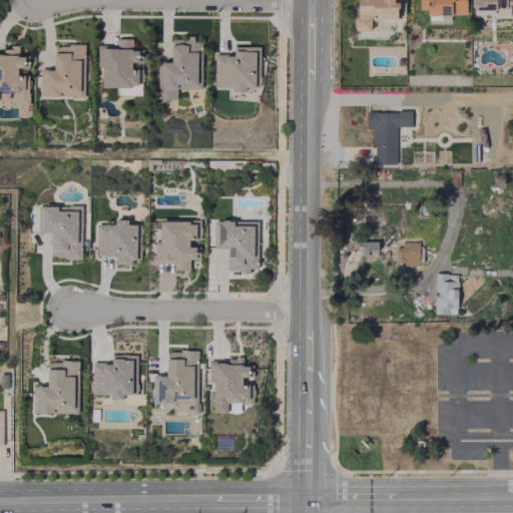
[(398,19),(398,0),(356,0),(356,30),(371,30),(371,19),(398,19)]
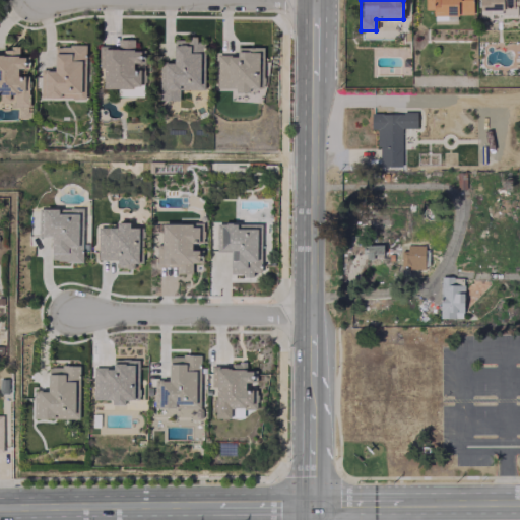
[(471,14),(471,0),(424,0),(425,9),(433,9),(433,19),(456,20),(456,13),(471,14)]
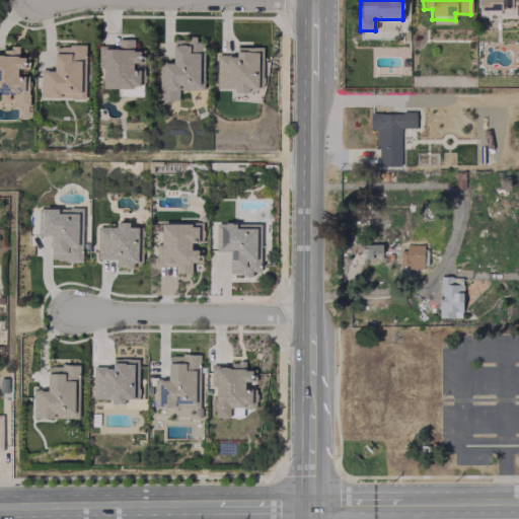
[(477,0),(478,14),(501,14),(501,7),(513,6),(512,0),(477,0)]
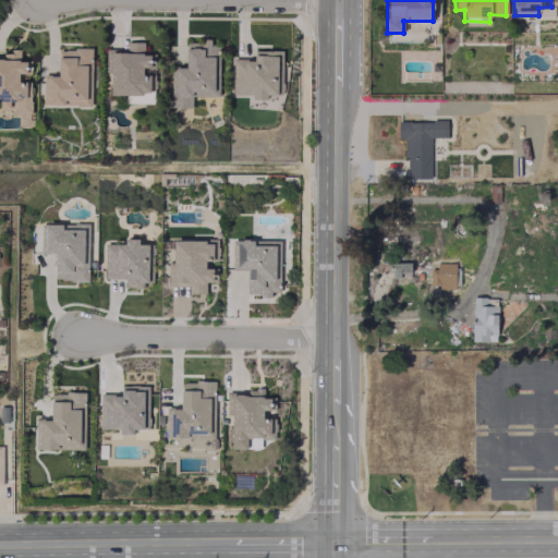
[(106,49),(106,72),(111,73),(110,94),(150,95),(150,74),(143,74),(143,67),(150,67),(150,53),(143,53),(143,41),(126,41),(126,49),(106,49)]
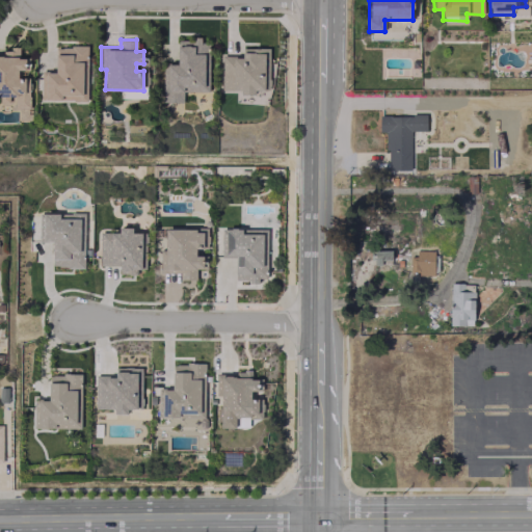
[(209,43),(200,43),(201,40),(178,40),(177,63),(163,63),(163,102),(183,102),(183,90),(209,91),(209,43)]
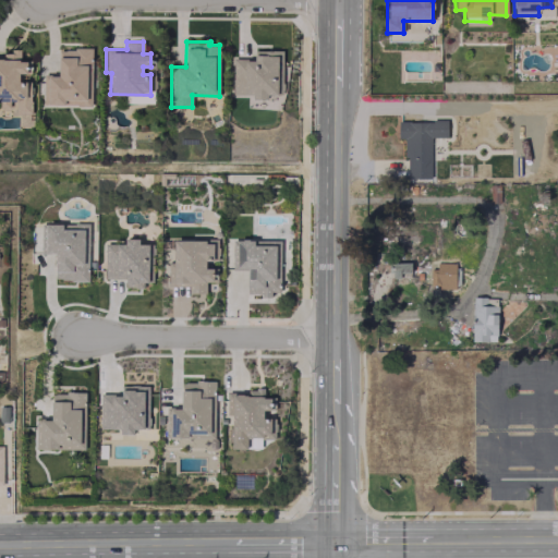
[(92,48),(58,48),(58,73),(43,74),(43,105),(92,105),(92,48)]
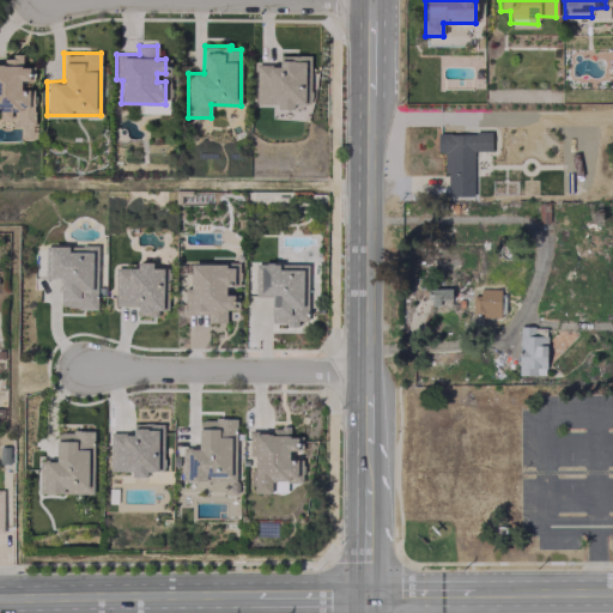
[(256,64),(279,64),(279,55),(311,55),(310,91),(314,91),(314,97),(311,99),(310,99),(310,103),(305,103),(305,104),(295,104),(295,109),(279,109),(279,104),(269,104),(269,103),(256,103),(256,64)]
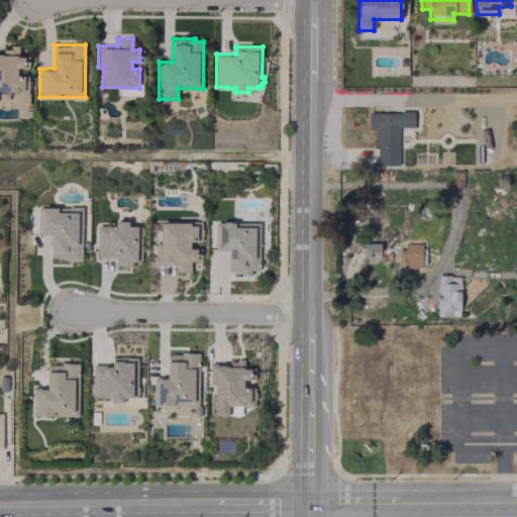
[(0,49),(0,97),(14,97),(14,105),(29,104),(28,75),(17,75),(17,68),(28,68),(27,56),(18,56),(18,49),(0,49)]
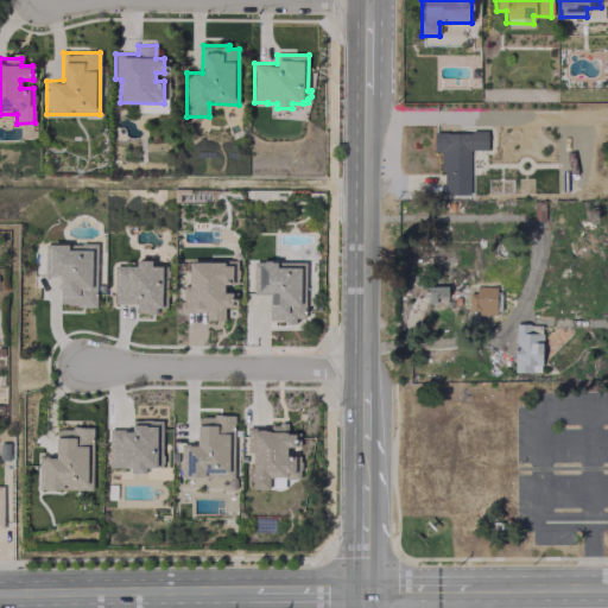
[(434,131),(470,131),(470,128),(487,128),(487,147),(468,147),(469,191),(444,191),(443,169),(441,169),(441,149),(434,149),(434,131)]
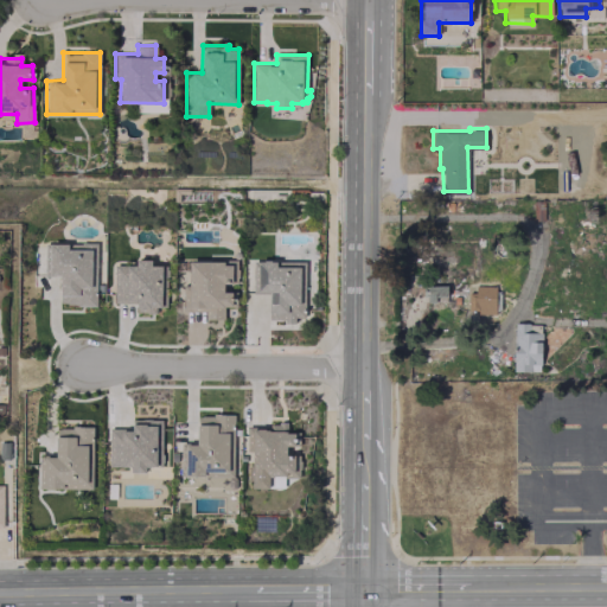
[(90,249),(66,249),(66,243),(46,243),(46,275),(59,275),(59,305),(95,305),(95,286),(90,286),(90,249)]
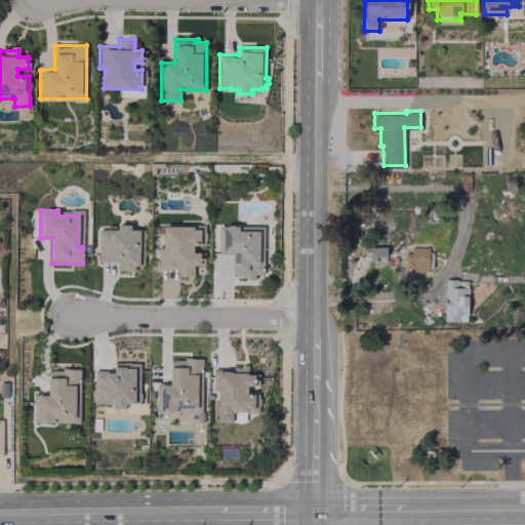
[(139,229),(130,229),(130,224),(117,224),(117,229),(97,229),(97,263),(117,261),(118,270),(134,270),(134,265),(140,265),(139,229)]
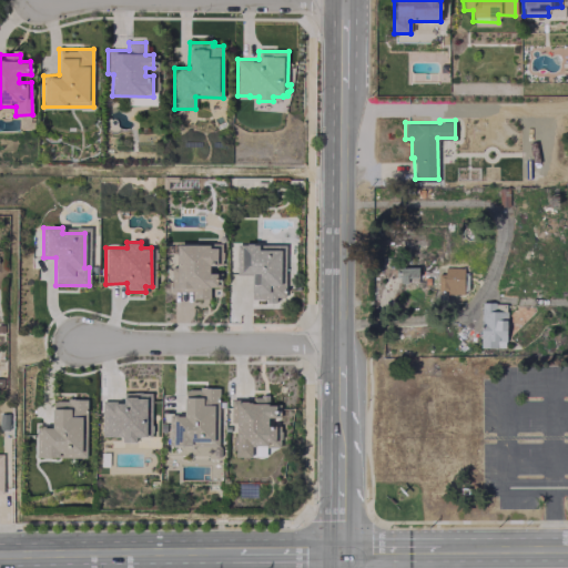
[(252,274),(251,300),(275,301),(275,296),(284,296),(284,283),(280,283),(281,245),(257,245),(257,243),(237,243),(236,274),(252,274)]
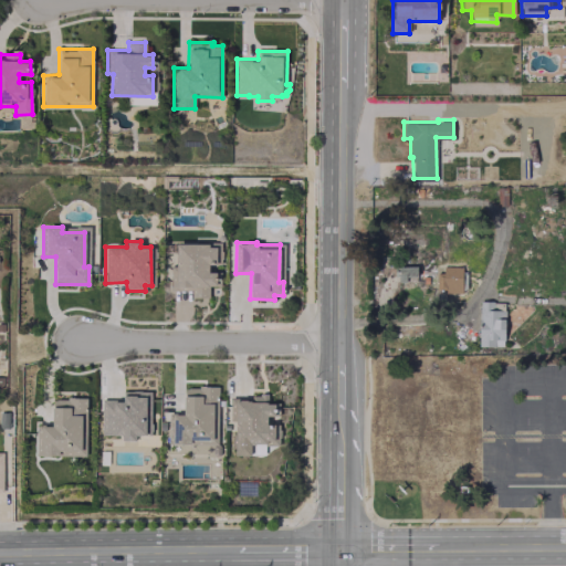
[(208,297),(208,284),(216,284),(216,272),(207,272),(207,264),(216,264),(216,244),(175,244),(176,273),(170,273),(170,290),(191,290),(191,297),(208,297)]
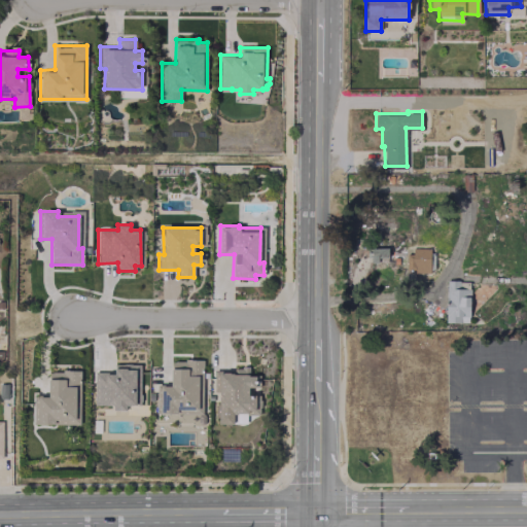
[(387,247),(371,248),(371,262),(387,262),(387,247)]
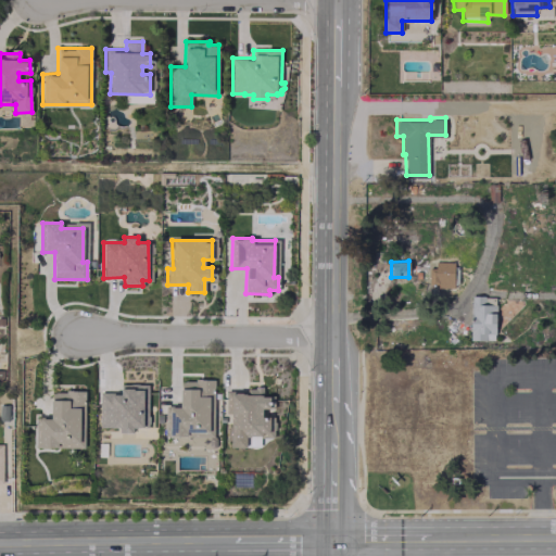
[(453,261),(428,262),(428,287),(453,287),(453,261)]
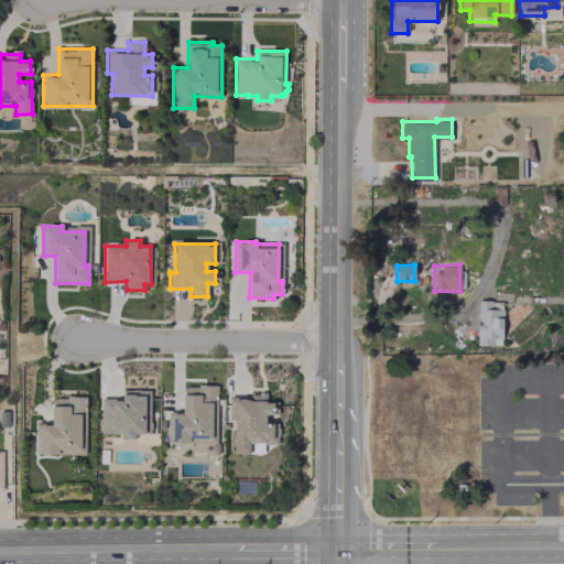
[(501,346),(502,301),(477,300),(476,345),(501,346)]
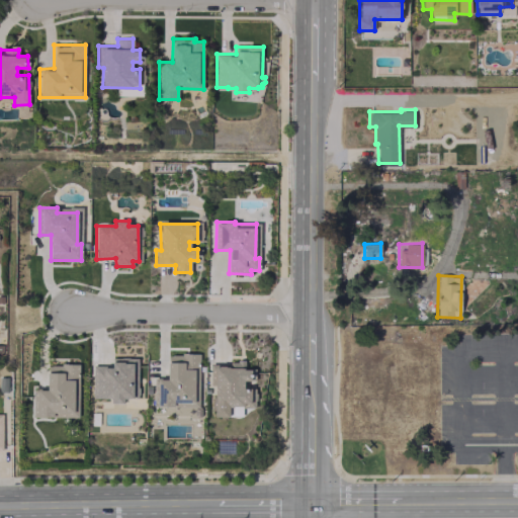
[(168,354),(168,377),(157,377),(157,406),(196,406),(196,368),(199,368),(199,354),(168,354)]
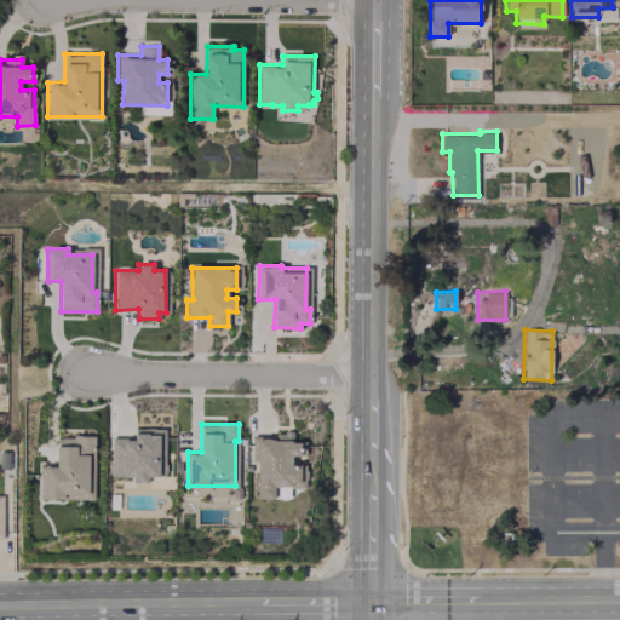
[(165,428),(135,428),(133,437),(112,436),(110,476),(133,476),(133,482),(148,482),(148,476),(164,477),(165,428)]
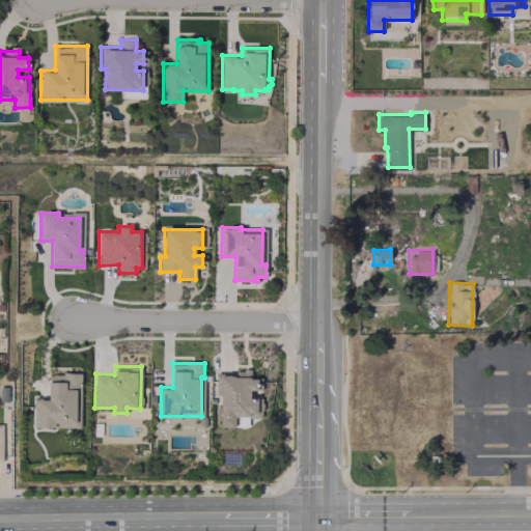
[(220,426),(234,427),(234,417),(256,417),(257,397),(250,397),(250,389),(260,390),(260,378),(250,378),(250,371),(216,371),(215,395),(220,395),(220,426)]
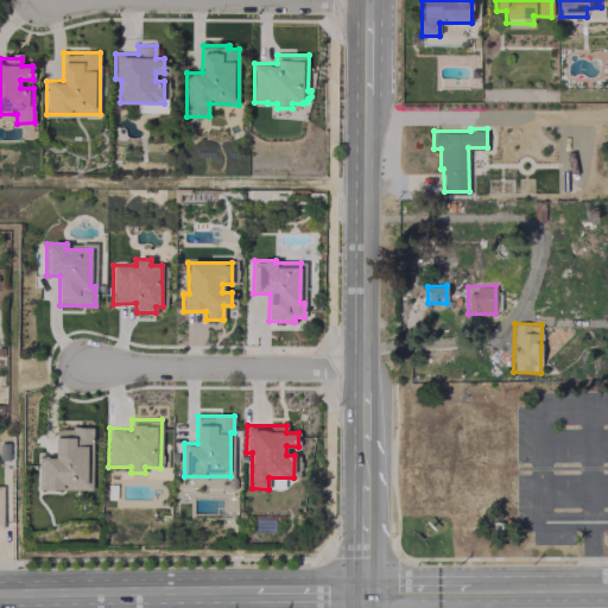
[(92,428),(56,428),(56,455),(38,455),(38,489),(92,488),(92,428)]
